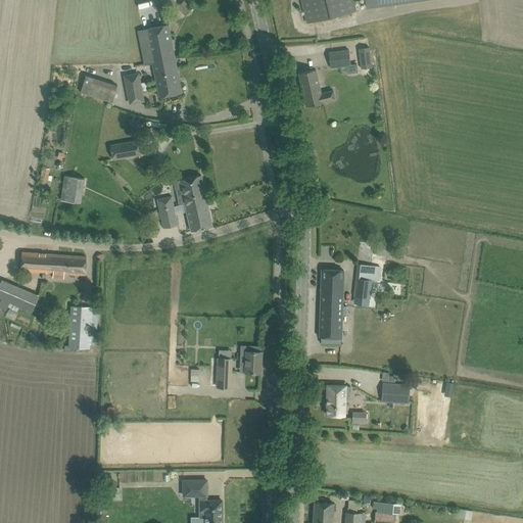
[(301,0),(307,24),(357,11),(353,0),(301,0)]
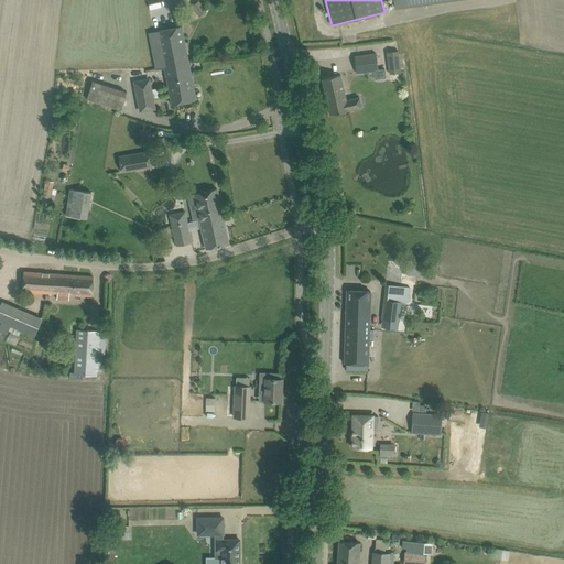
[(392,0),(394,9),(459,0),(392,0)]
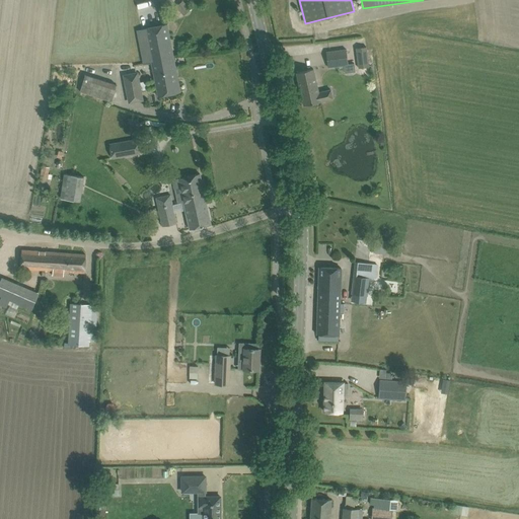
[(140,11),(79,21),(84,53),(97,51),(98,59),(133,53),(131,45),(145,43),(140,11)]
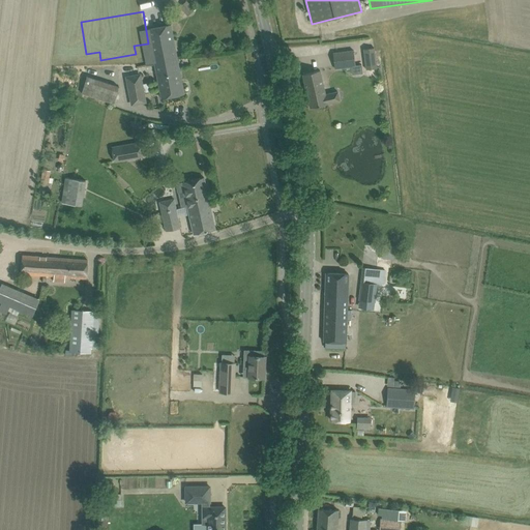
[(52,20),(54,24),(67,20),(66,16),(52,20)]
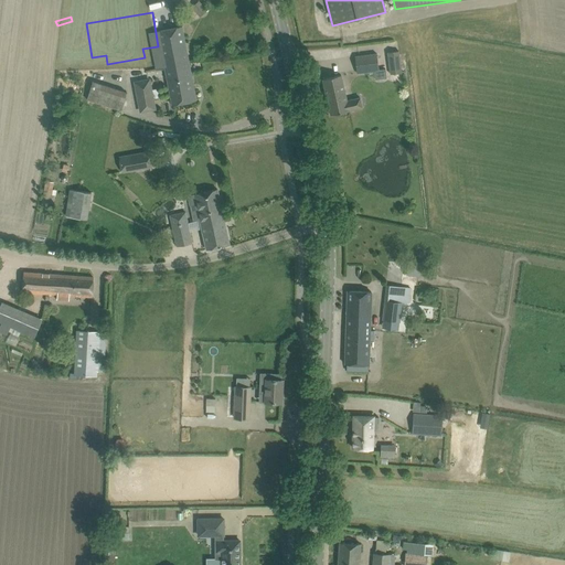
[(182,27),(158,31),(161,45),(166,66),(189,62),(182,27)]
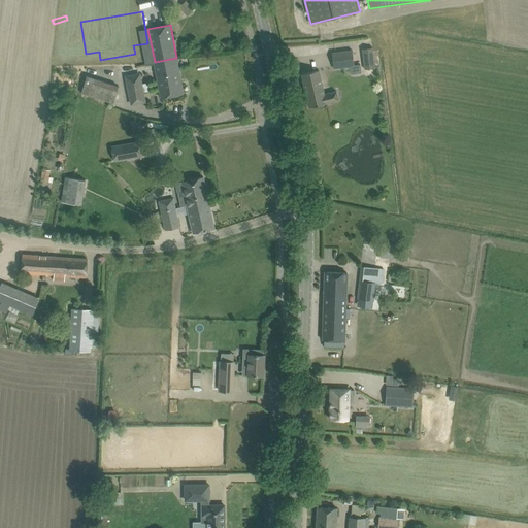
[(373,47),(362,50),(365,69),(375,68),(373,47)]
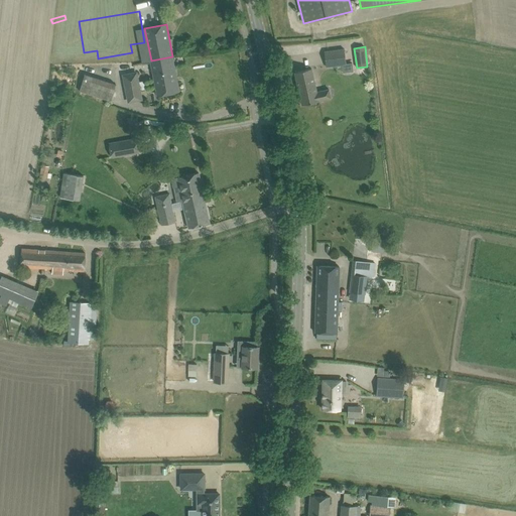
[(353,72),(352,62),(346,63),(345,48),(325,50),(327,67),(342,65),(344,73),(353,72)]
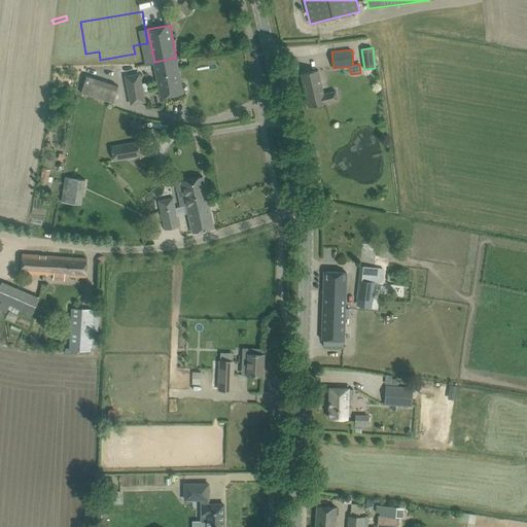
[(154,62),(161,98),(173,96),(183,94),(176,58),(154,62)]
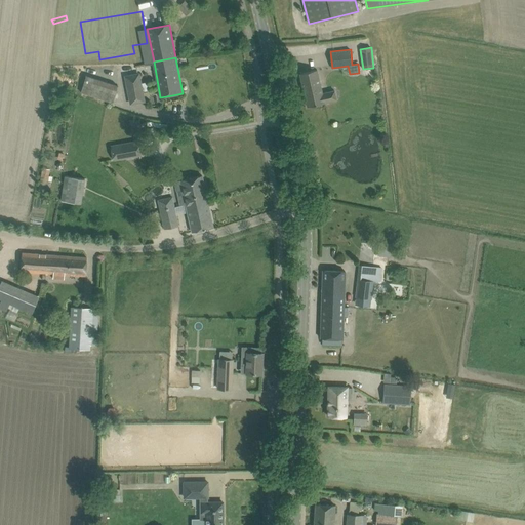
[(317,70),(299,74),(308,107),(336,101),(334,91),(322,93),(317,70)]
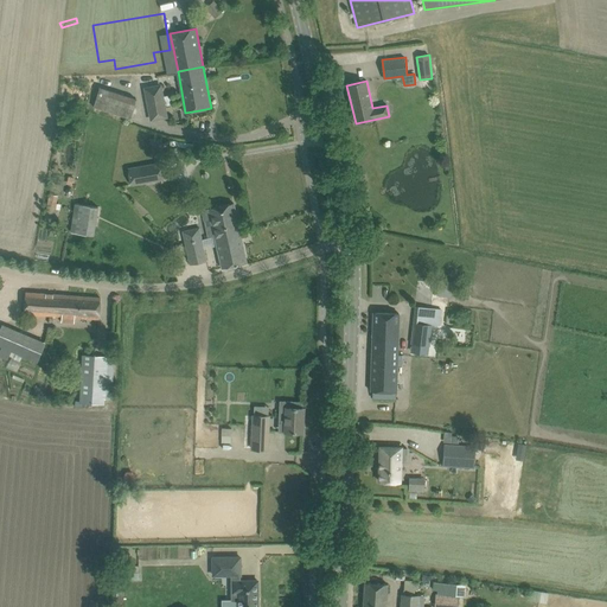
[(161,84),(144,88),(151,122),(168,119),(161,84)]
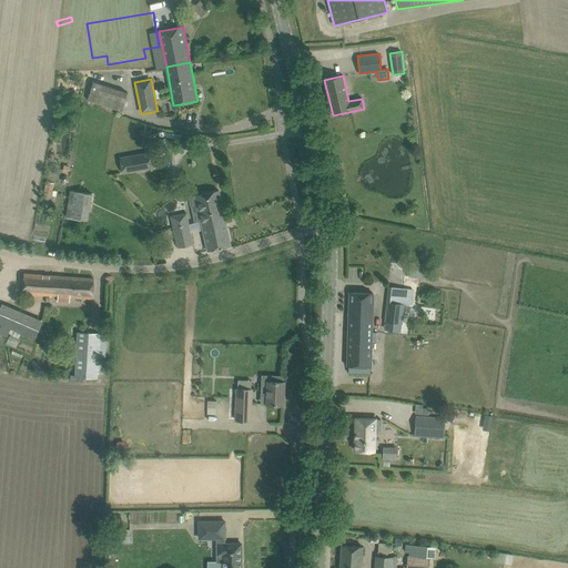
[(84,99),(122,111),(129,93),(93,82),(90,91),(87,90),(84,99)]
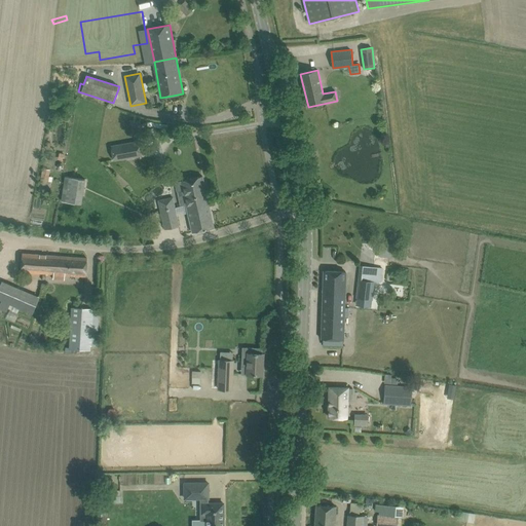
[(143,133),(140,120),(135,121),(135,119),(130,120),(133,135),(143,133)]
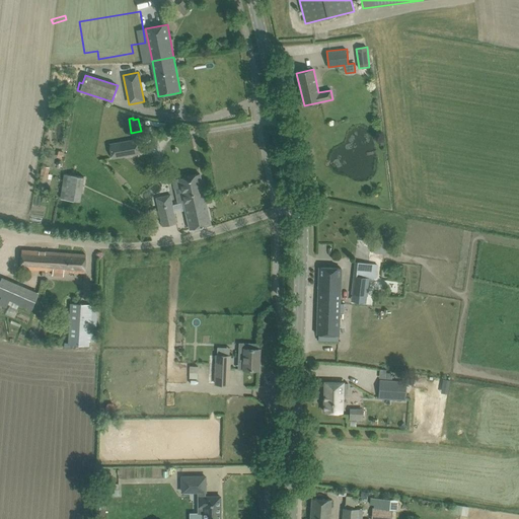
[(109,144),(113,158),(140,153),(138,139),(109,144)]
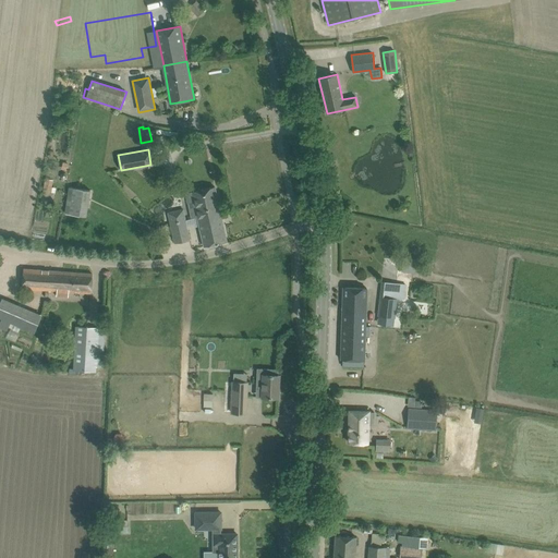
[(50,206),(52,184),(53,181),(45,179),(45,183),(44,183),(40,205),(50,206)]
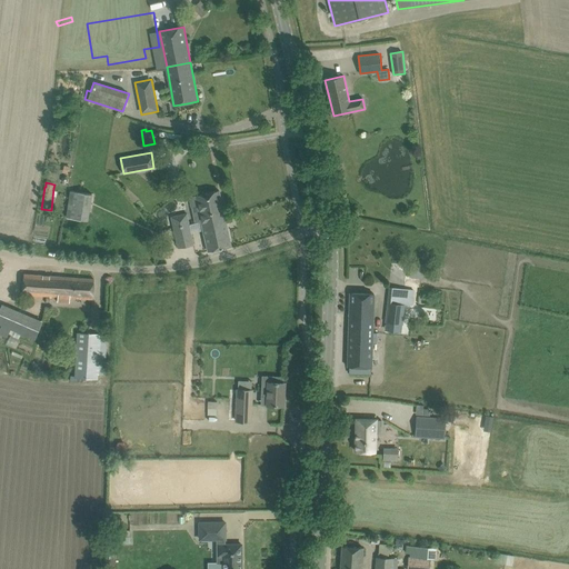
[(200,215),(193,216),(195,223),(201,222),(225,217),(219,190),(196,196),(200,215)]
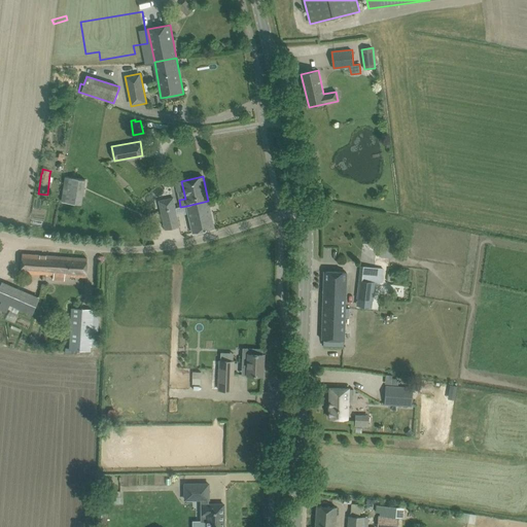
[(81,205),(82,195),(85,180),(66,177),(62,202),(81,205)]
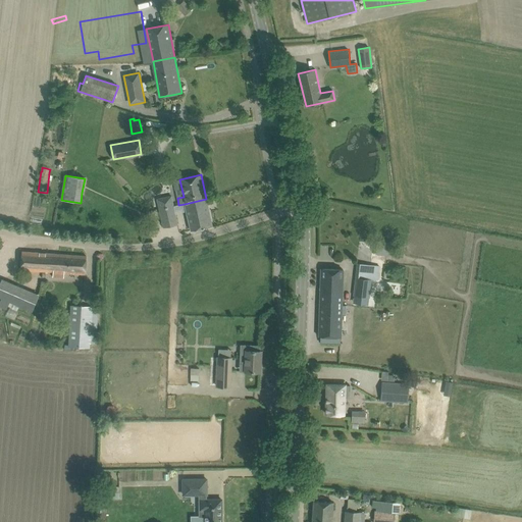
[(159,209),(173,206),(171,196),(157,198),(159,209)]
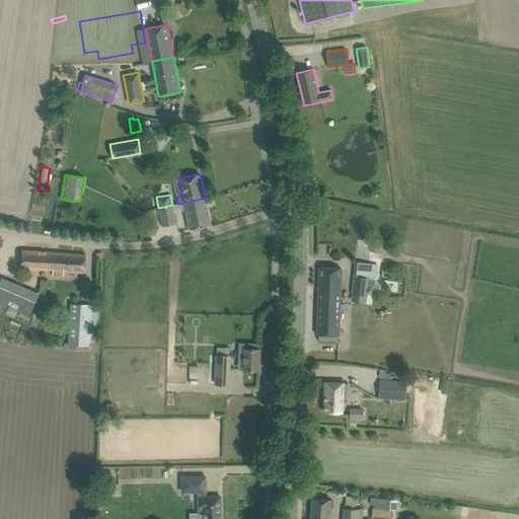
[(190,229),(211,225),(205,198),(183,203),(190,229)]
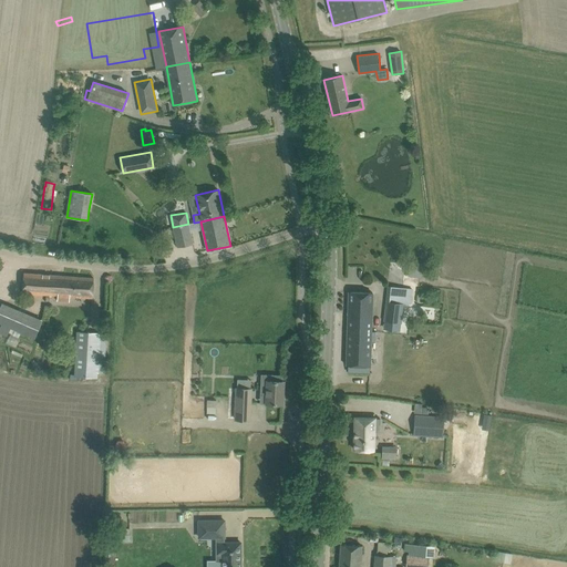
[(193,245),(191,234),(188,224),(173,227),(177,248),(193,245)]
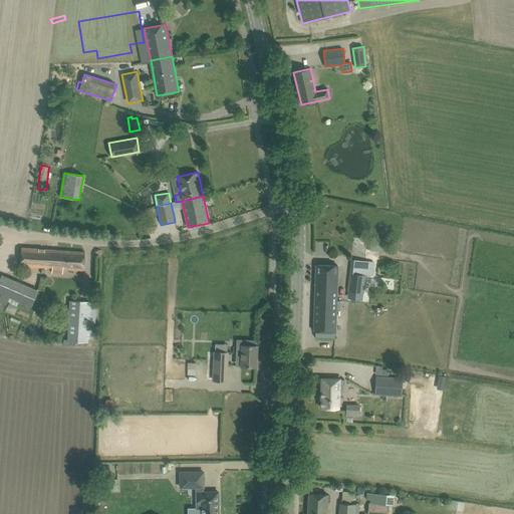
[(372,240),(371,249),(388,251),(389,242),(372,240)]
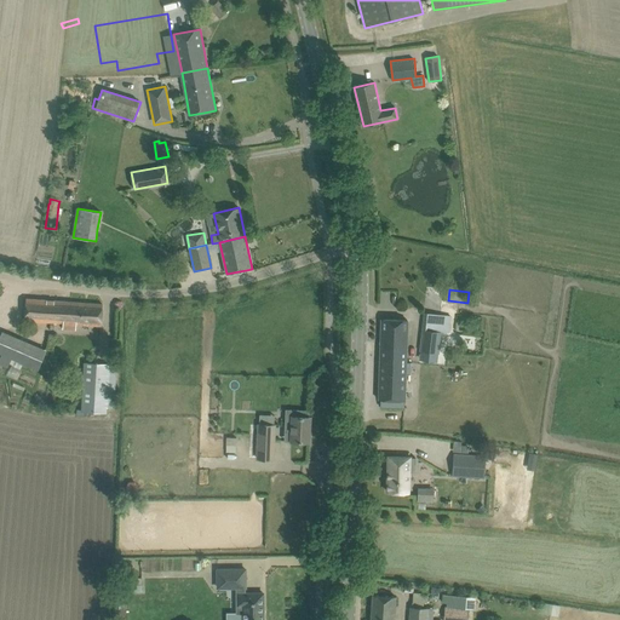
[(101,326),(103,305),(26,299),(24,321),(64,323),(63,328),(75,329),(75,325),(101,326)]
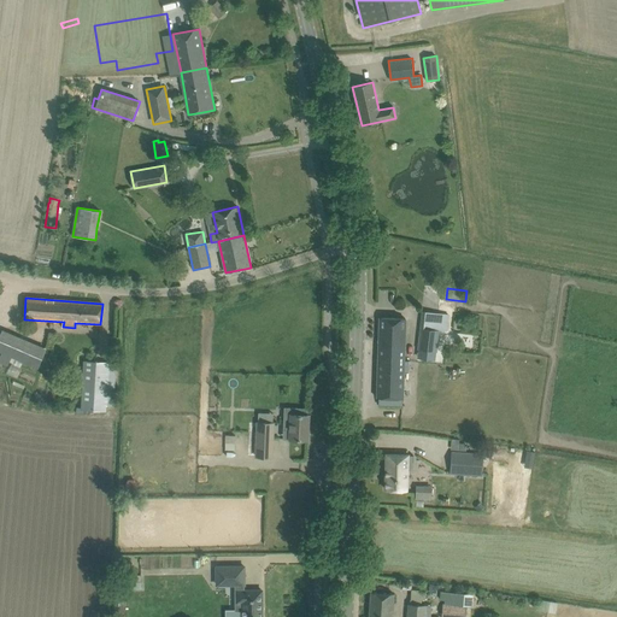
[(380,318),(377,398),(380,398),(403,399),(404,371),(409,371),(410,362),(404,362),(405,318),(380,318)]
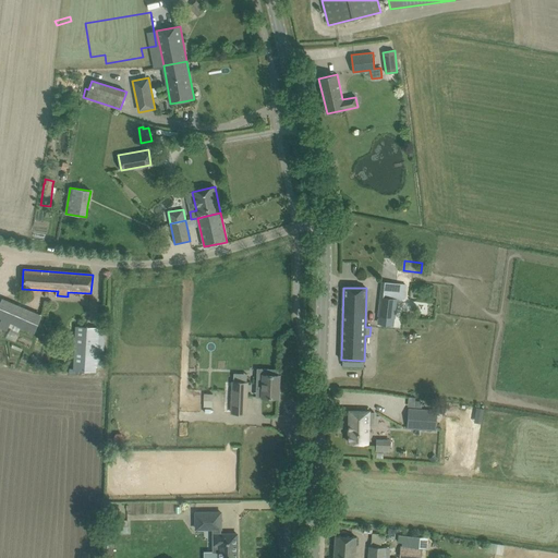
[(379,296),(377,316),(378,316),(395,318),(397,299),(379,296)]
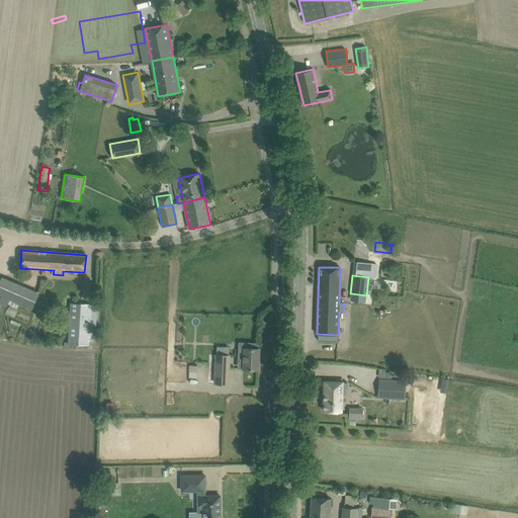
[(0,280),(0,295),(1,296),(0,298),(0,304),(6,307),(9,300),(31,310),(34,303),(38,293),(37,292),(2,277),(0,280)]
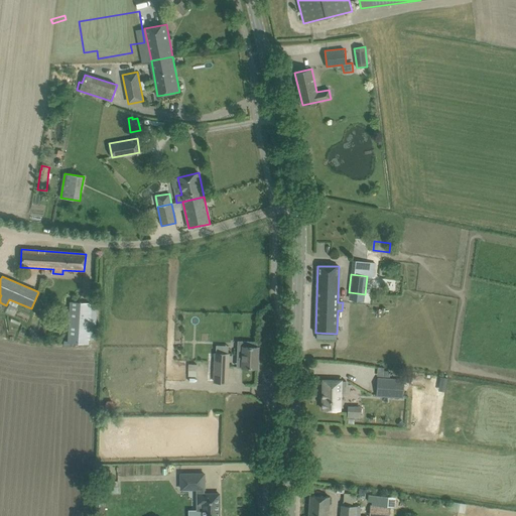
[(62,340),(62,346),(70,346),(70,343),(88,344),(88,339),(95,339),(95,336),(97,303),(90,303),(71,302),(70,312),(69,340),(62,340)]
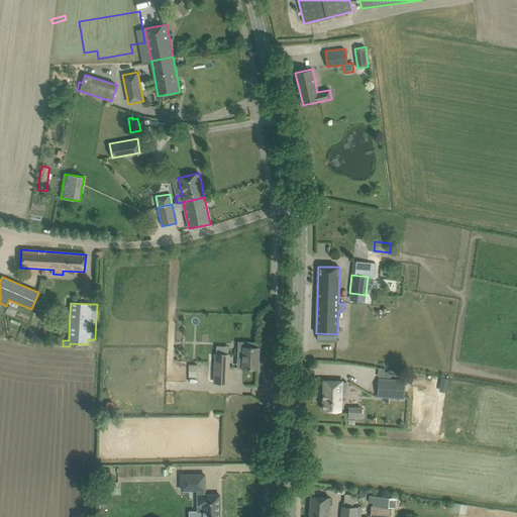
[(6,313),(13,317),(18,308),(10,304),(6,313)]
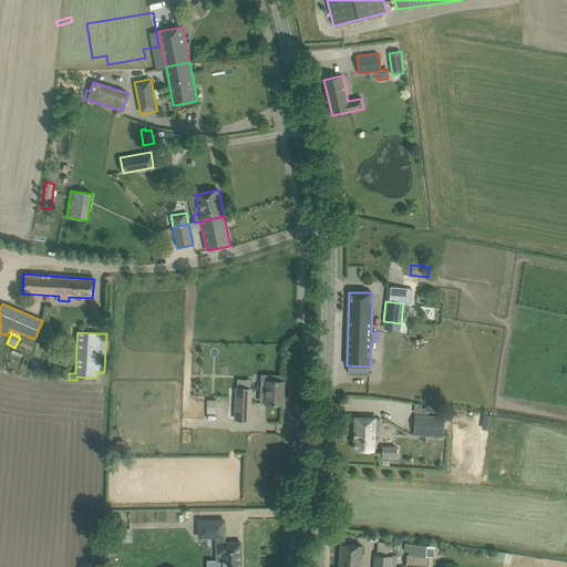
[(261,375),(260,395),(266,395),(266,403),(282,404),(284,381),(281,381),(281,375),(261,375)]
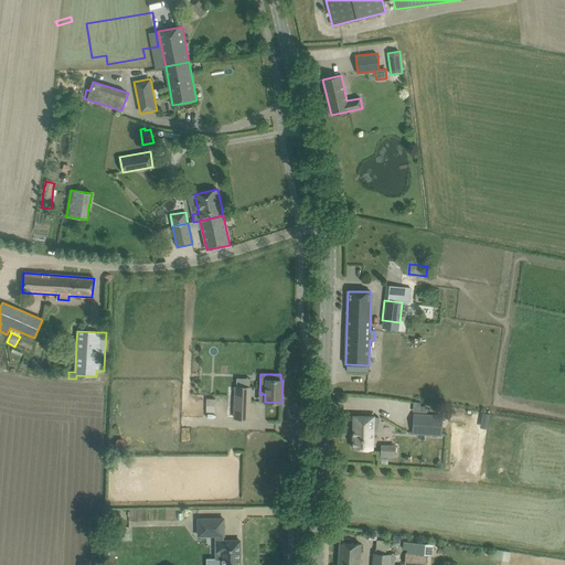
[(236,387),(234,418),(249,418),(251,387),(236,387)]
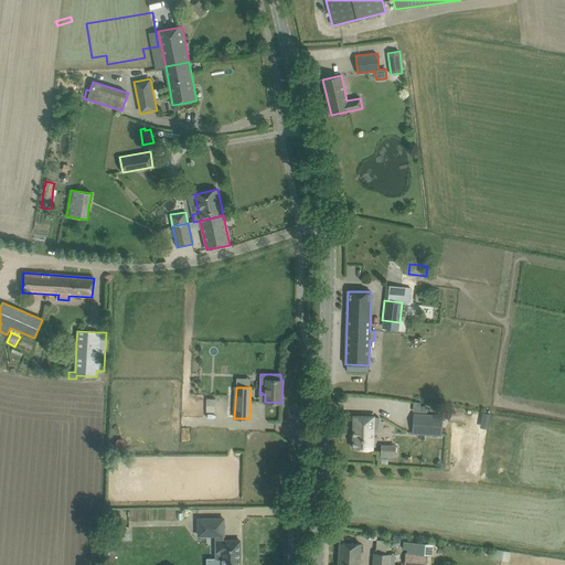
[(206,398),(206,413),(215,413),(215,400),(206,398)]
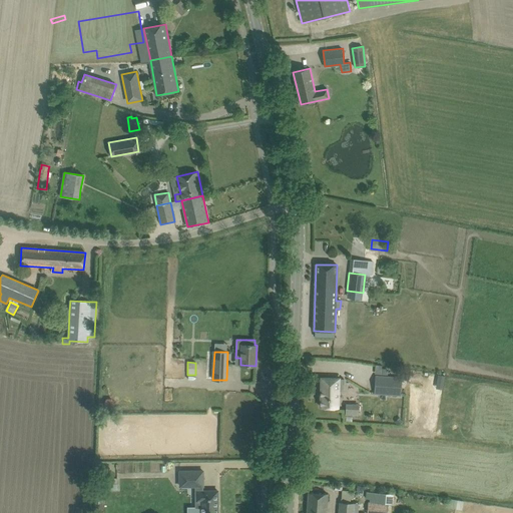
[(439,375),(438,387),(445,387),(446,375),(439,375)]
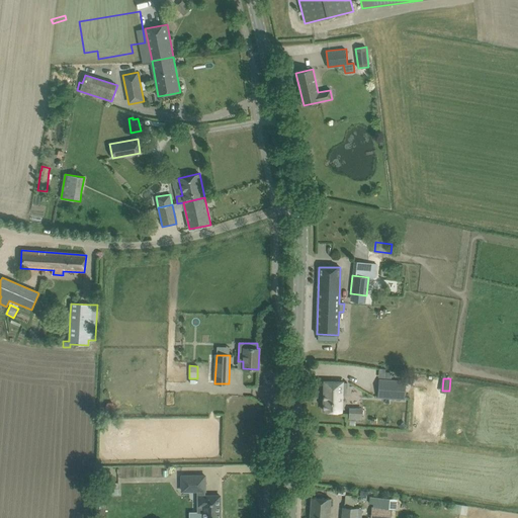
[(378,396),(378,397),(404,399),(406,382),(379,380),(378,381),(378,396)]
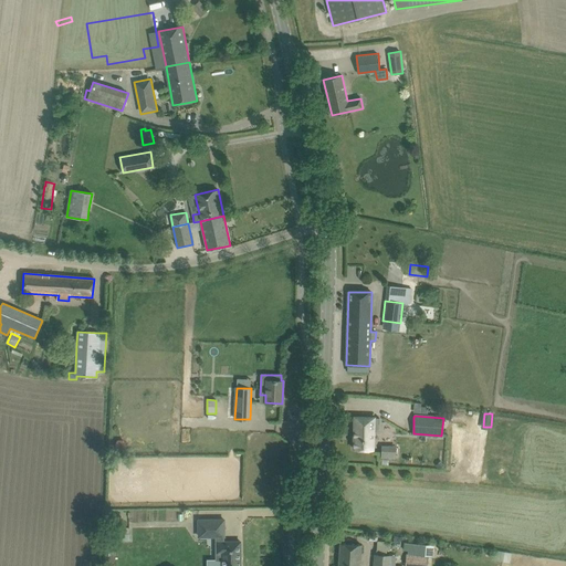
[(379,418),(374,418),(355,417),(354,449),(373,450),(374,432),(379,432),(379,418)]
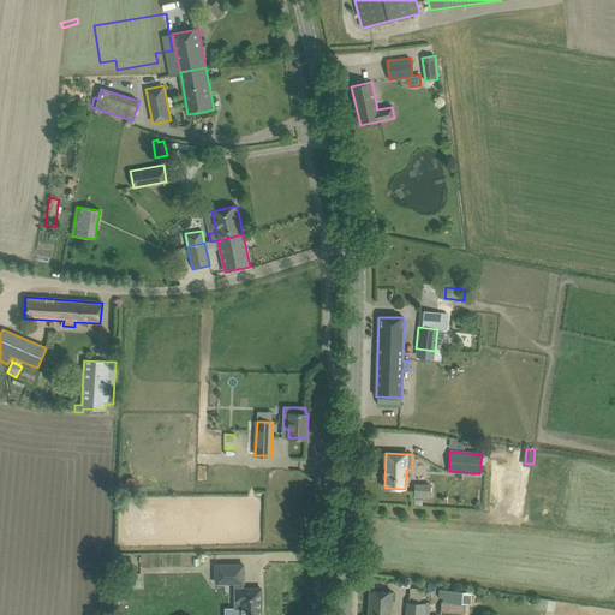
[(431,497),(433,483),(416,483),(416,497),(431,497)]
